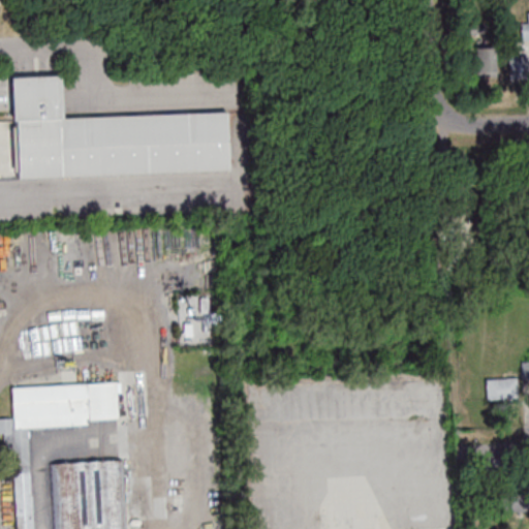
[(495,75),(495,48),(474,48),(474,75),(495,75)]
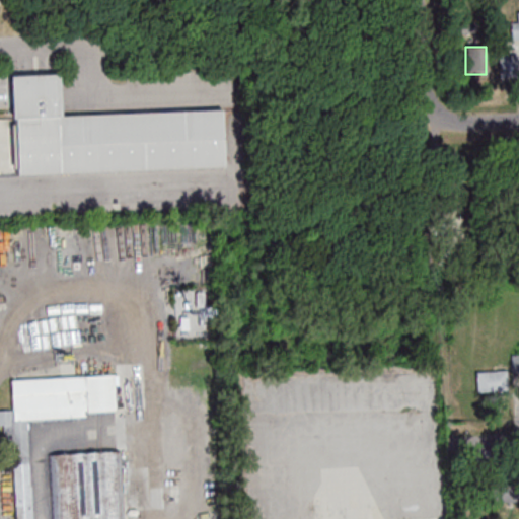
[(499,53),(499,78),(518,78),(518,53),(499,53)]
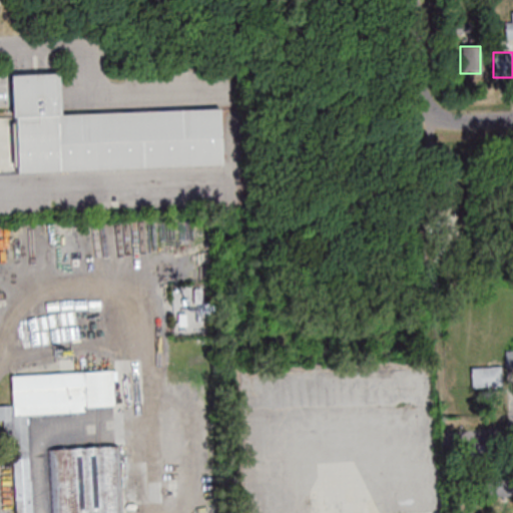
[(7,74),(55,72),(56,114),(216,107),(219,163),(14,172),(11,116),(9,116),(7,74)]
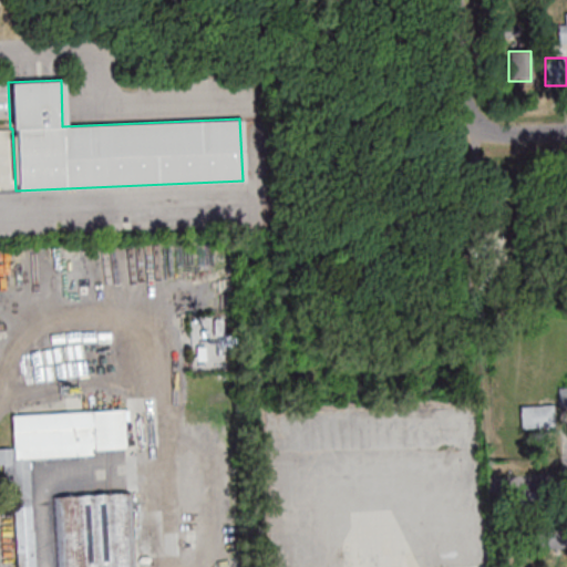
[(521,426),(553,426),(553,404),(521,404),(521,426)]
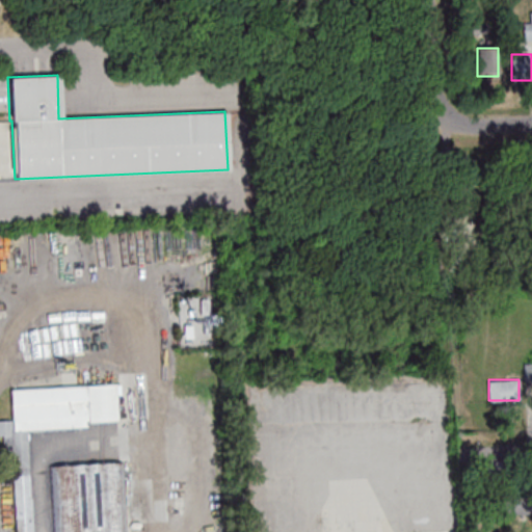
[(12,389),(14,420),(0,420),(0,435),(4,435),(4,445),(12,445),(16,531),(33,531),(29,427),(118,424),(117,383),(12,389)]
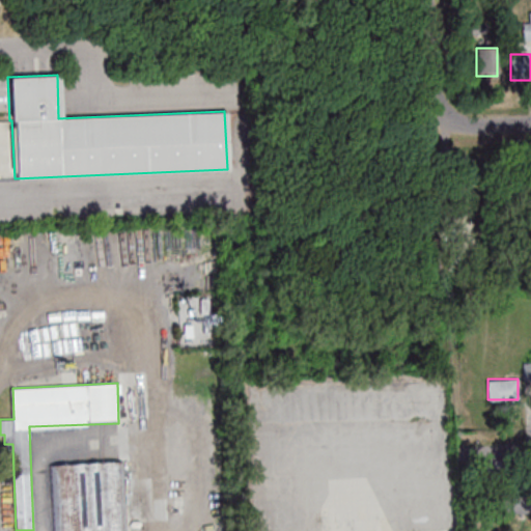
[(53,530),(126,530),(124,462),(52,463),(53,530)]
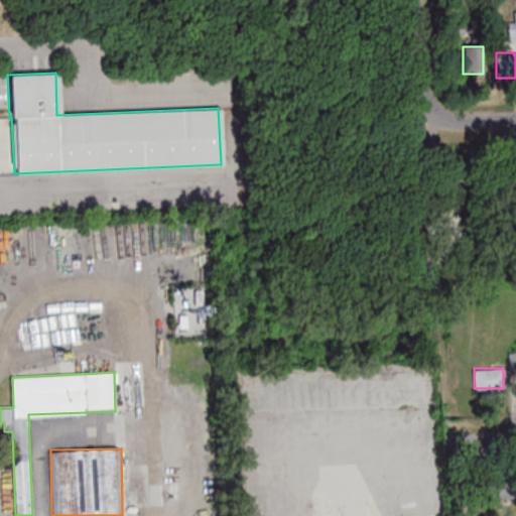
[(482,498),(515,498),(515,479),(482,479),(482,498)]
